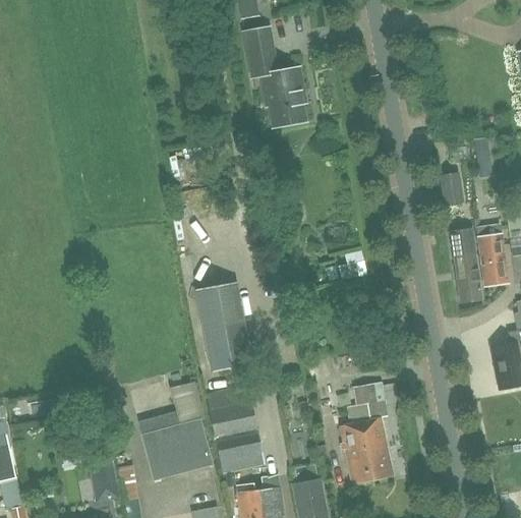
[(268,25),(243,30),(251,75),(261,73),(266,104),(269,103),(273,125),(304,119),(299,91),(302,91),(298,65),(276,69),(268,25)]
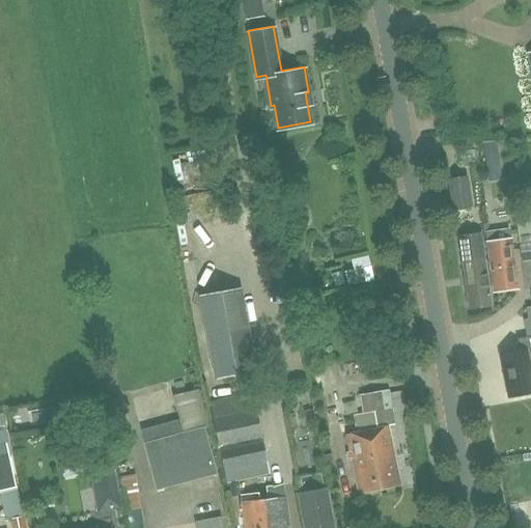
[(500,178),(495,138),(482,139),(487,179),(500,178)]
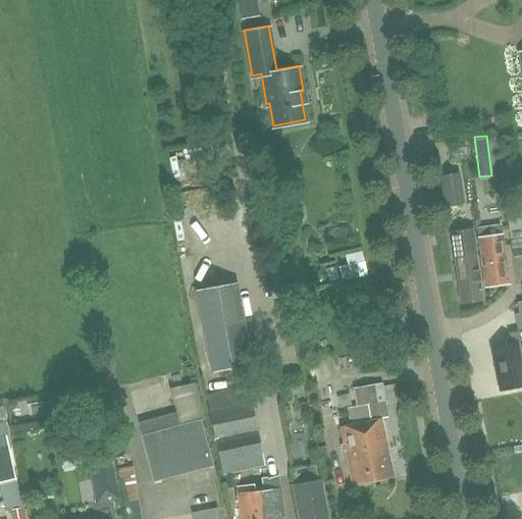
[(462,201),(457,170),(440,173),(445,203),(462,201)]
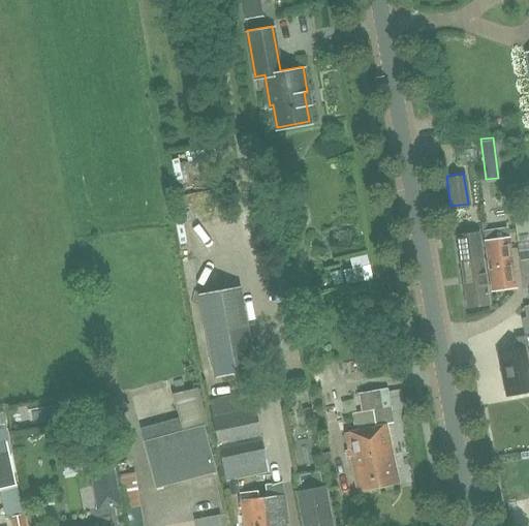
[(528,233),(525,205),(511,207),(519,258),(528,256),(528,233)]
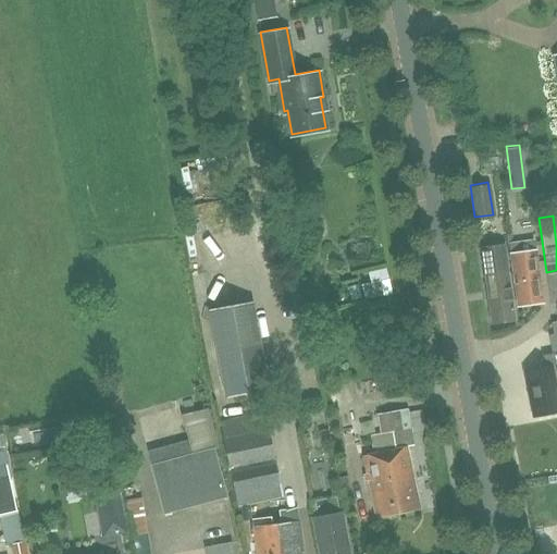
[(516,318),(509,269),(506,244),(482,247),(491,321),(516,318)]
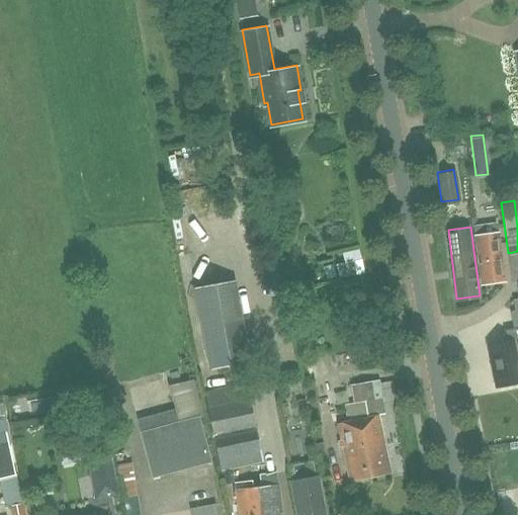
[(506,278),(501,231),(477,235),(482,282),(483,282),(485,283),(492,282),(493,280),(506,278)]
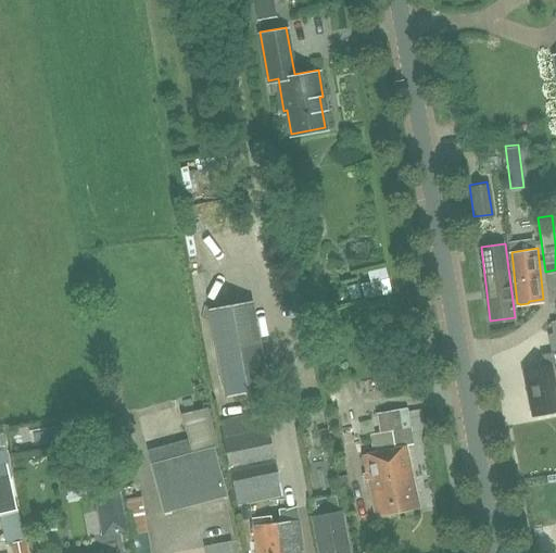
[(252,300),(207,308),(223,394),(268,387),(252,300)]
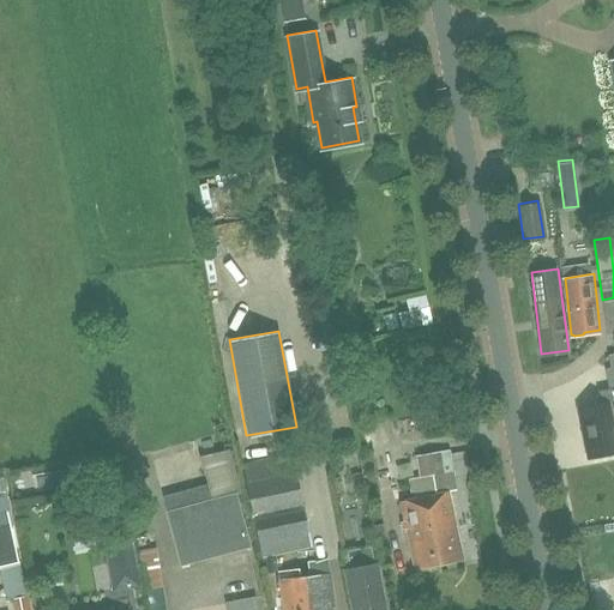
[(613,385),(597,388),(599,399),(578,404),(589,454),(613,448),(613,385)]
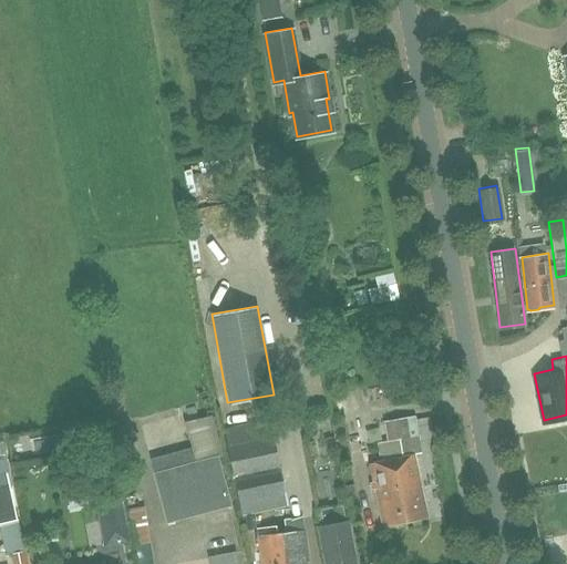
[(167,522),(233,504),(219,454),(223,454),(212,414),(186,420),(196,461),(176,467),(172,450),(151,455),(167,522)]
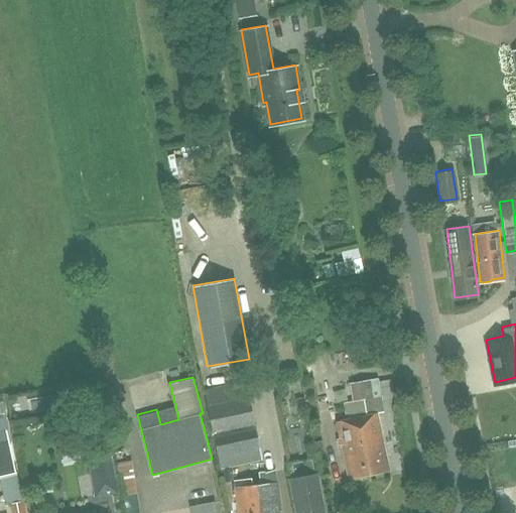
[(383,410),(376,377),(352,382),(355,400),(364,398),(367,414),(338,420),(349,476),(389,468),(378,411),(383,410)]
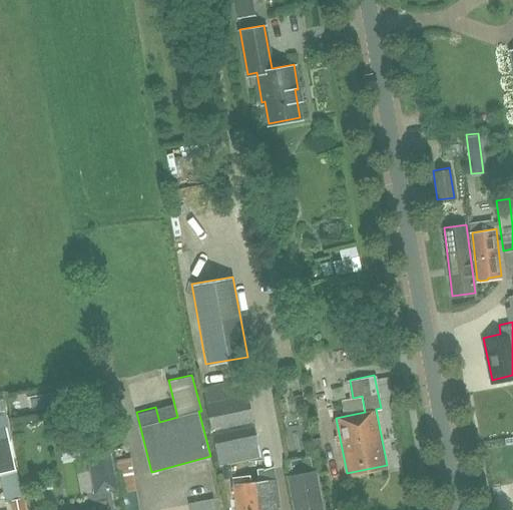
[(229,381),(201,387),(218,464),(260,455),(246,394),(233,397),(229,381)]
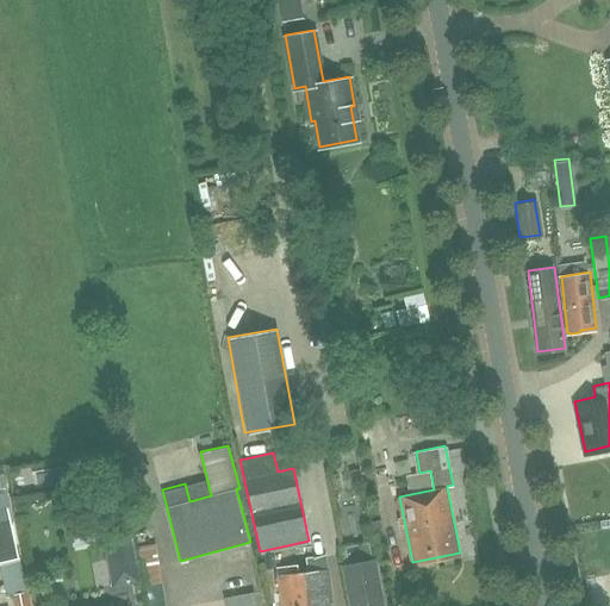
[(0,560),(17,557),(10,526),(5,507),(0,507),(0,560)]
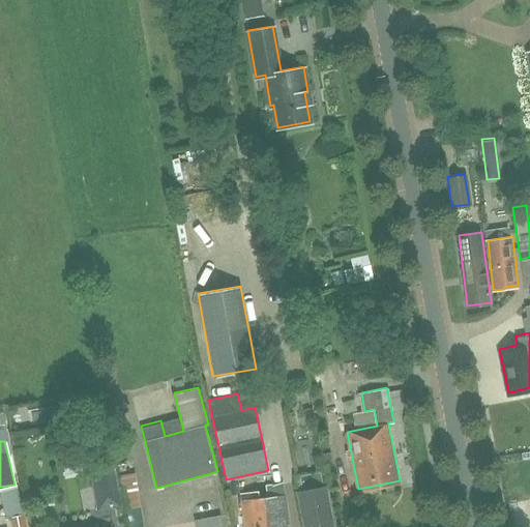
[(92,486),(117,481),(113,458),(88,462),(92,486)]
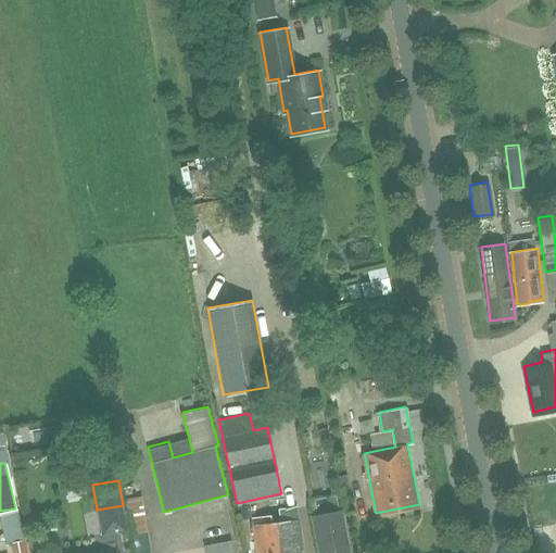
[(151,552),(147,529),(141,493),(126,495),(124,497),(127,518),(129,532),(133,531),(136,552),(151,552)]
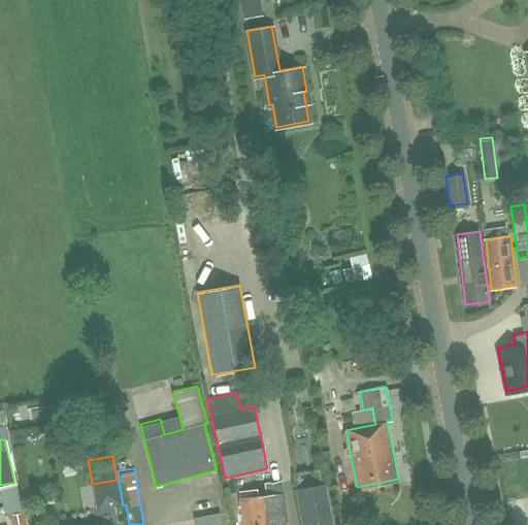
[(289,524),(283,482),(265,484),(266,496),(264,496),(267,524),(289,524)]
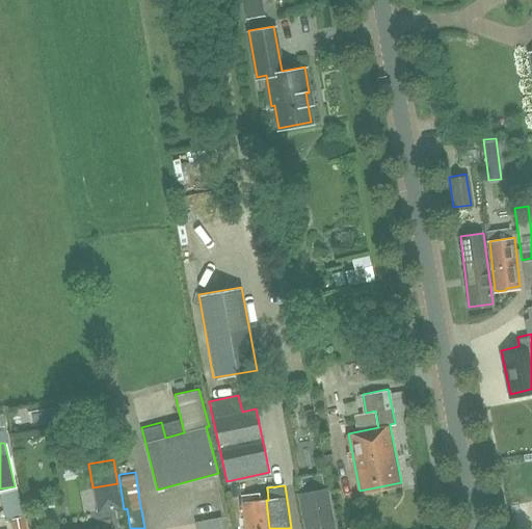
[(323,490),(299,495),(306,528),(335,528),(327,490),(323,490)]
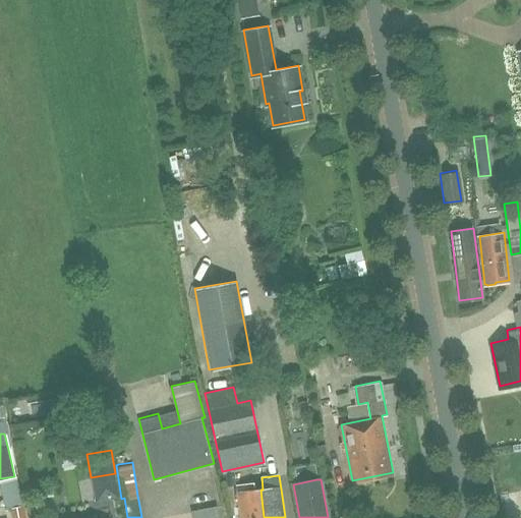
[(264,517),(261,490),(255,491),(254,483),(238,484),(241,517),(264,517)]
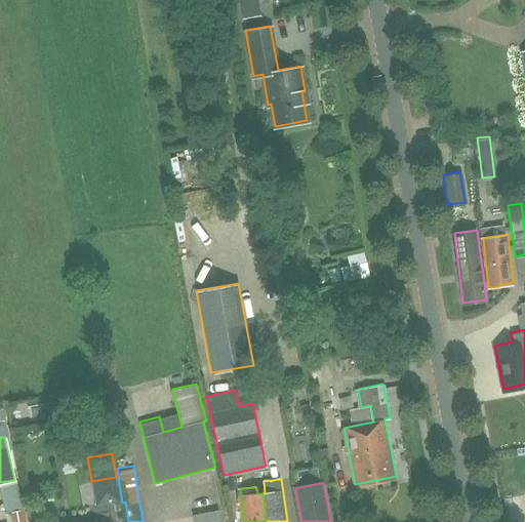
[(36,521),(35,508),(21,509),(21,521),(36,521)]
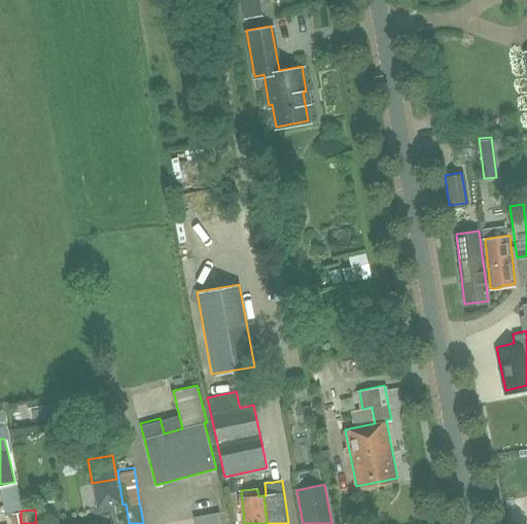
[(196,523),(221,523),(220,512),(196,517),(196,523)]
